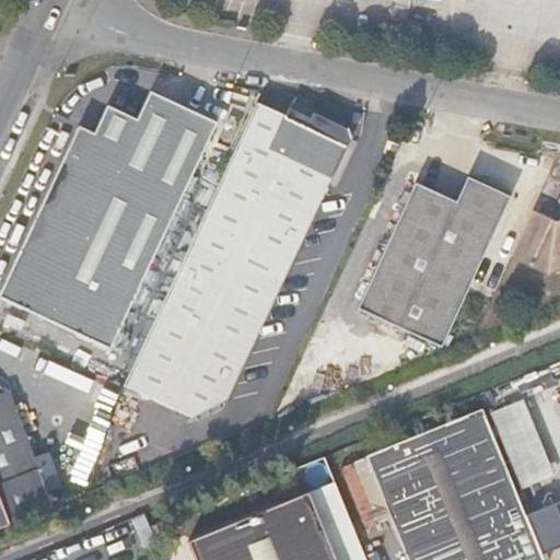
[(151,92),(138,119),(107,105),(94,133),(79,127),(0,292),(0,296),(111,349),(216,123),(151,92)]
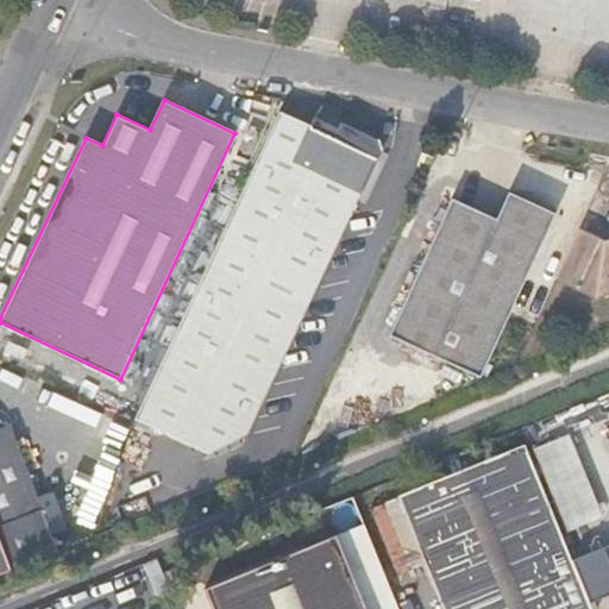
[(248,434),(322,275),(341,234),(362,192),(364,193),(382,152),(378,139),(341,123),(339,129),(315,118),(312,126),(280,112),(135,420),(207,454),(248,434)]
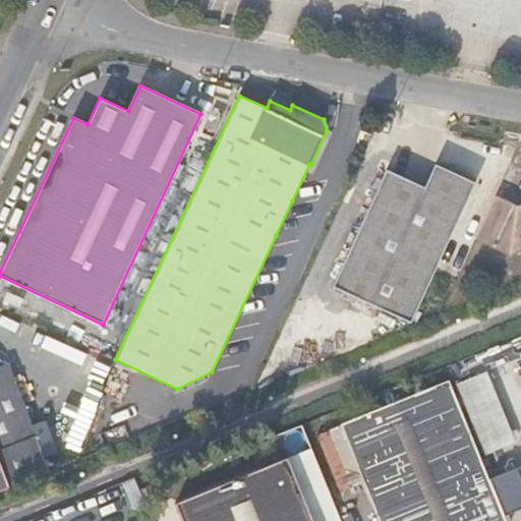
[(387,171),(332,288),(411,322),(475,185),(436,165),(425,189),(387,171)]
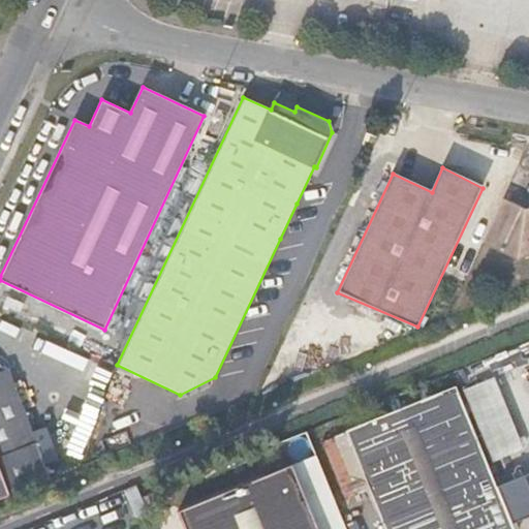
[(526,210),(504,198),(483,245),(519,261),(528,256),(528,208),(528,209),(526,210)]
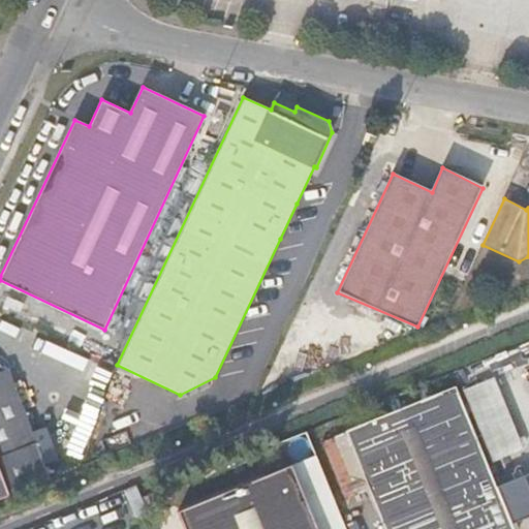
[(319,215),(297,204),(280,239),(303,249),(319,215)]
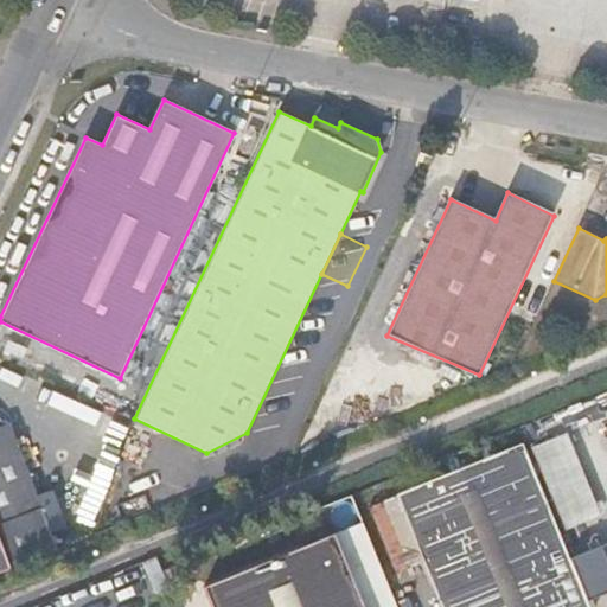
[(0,415),(0,556),(63,532),(52,506),(43,509),(10,423),(5,423),(0,415)]
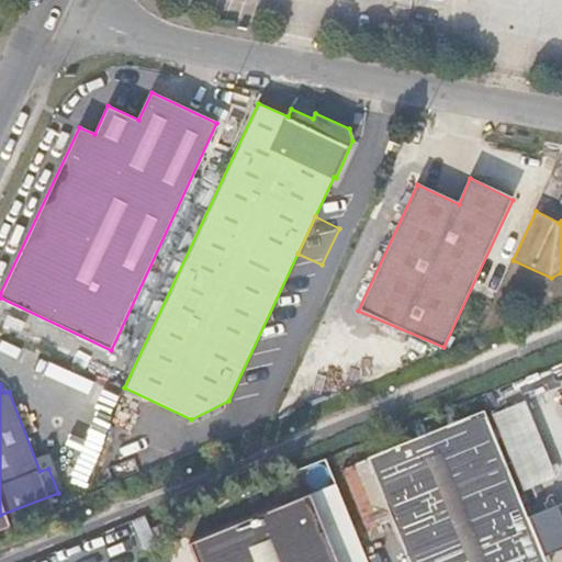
[(409,561),(546,561),(527,516),(484,411),(368,458),(409,561)]
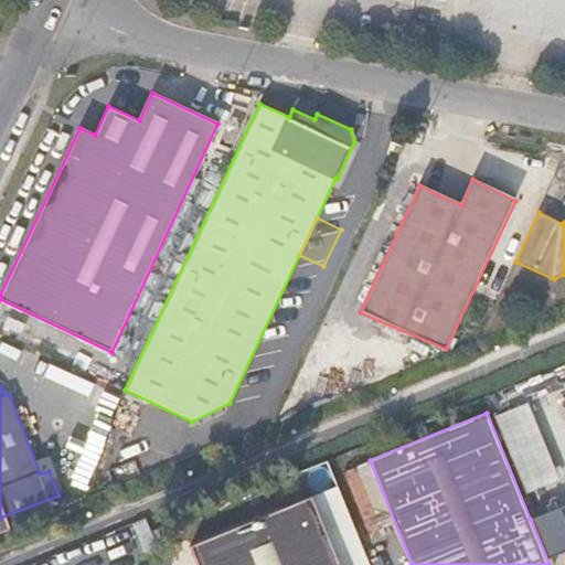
[(192,546),(199,564),(337,564),(312,499),(192,546)]
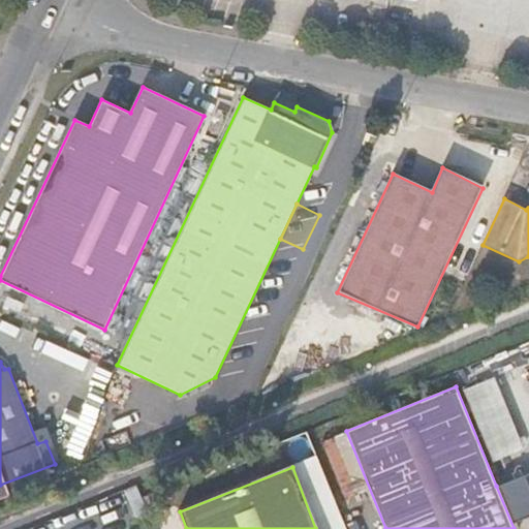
[(528,528),(528,472),(496,486),(514,528),(528,528)]
